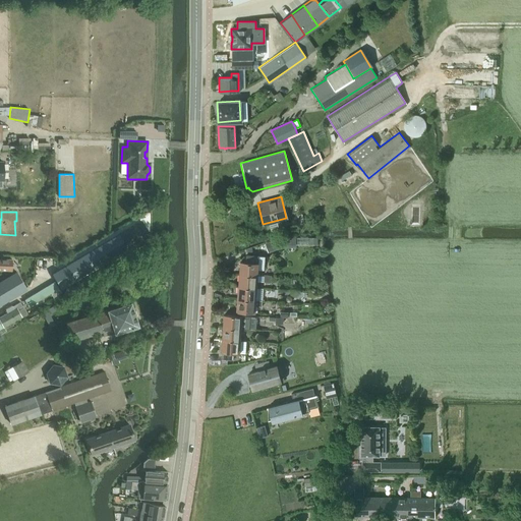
[(56,272),(51,275),(59,289),(64,286),(150,236),(140,221),(137,223),(56,272)]
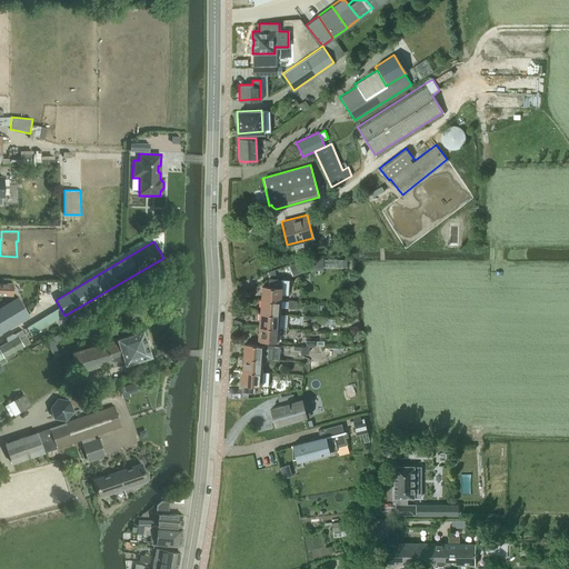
[(260,299),(280,301),(281,295),(287,295),(288,280),(268,278),(267,286),(261,286),(260,299)]
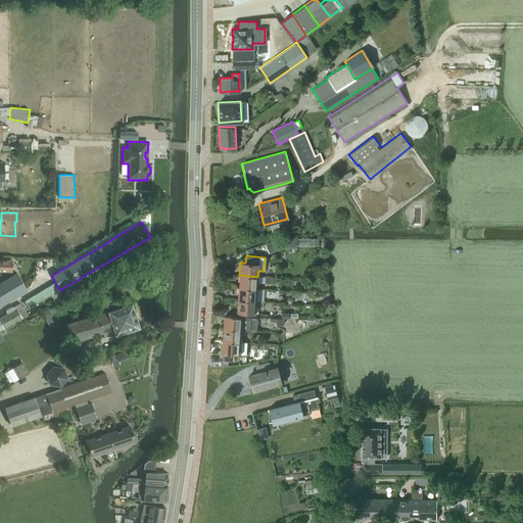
[(0,269),(11,270),(12,262),(0,260),(0,269)]
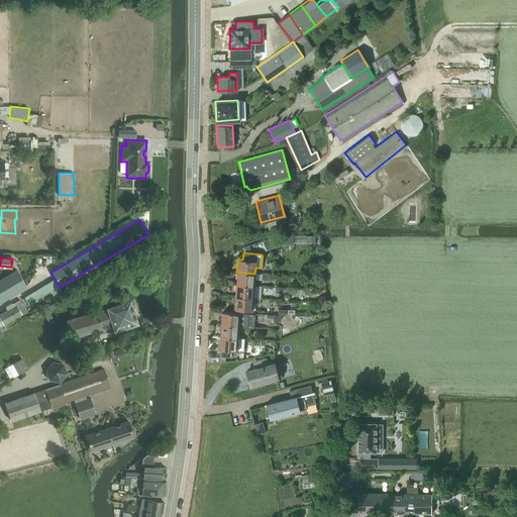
[(0,303),(27,288),(16,271),(0,280),(0,303)]
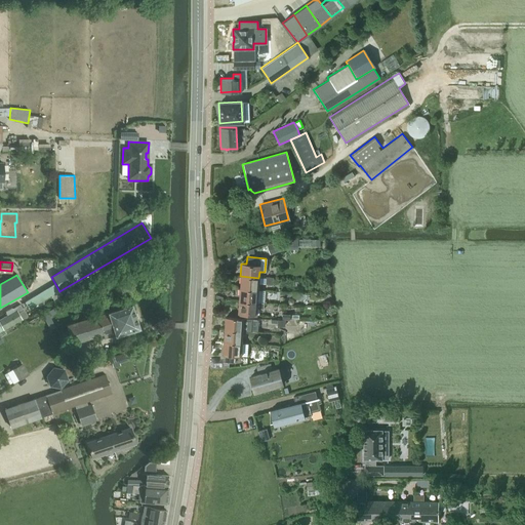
[(240,276),(240,288),(258,289),(258,284),(277,285),(277,277),(266,277),(266,278),(258,278),(240,276)]
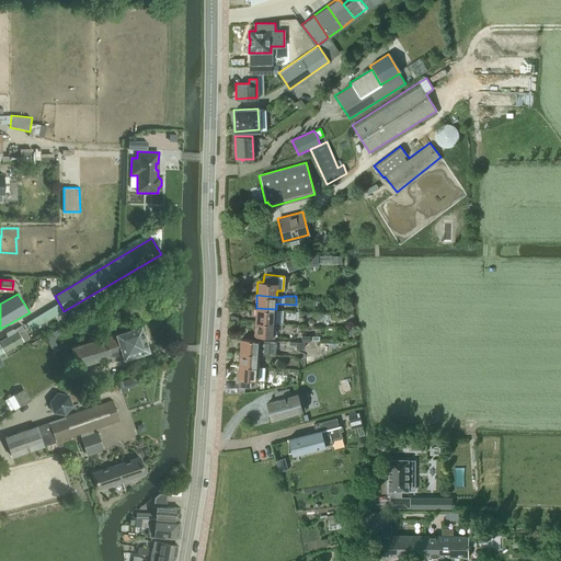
[(31,330),(63,310),(59,304),(26,323),(31,330)]
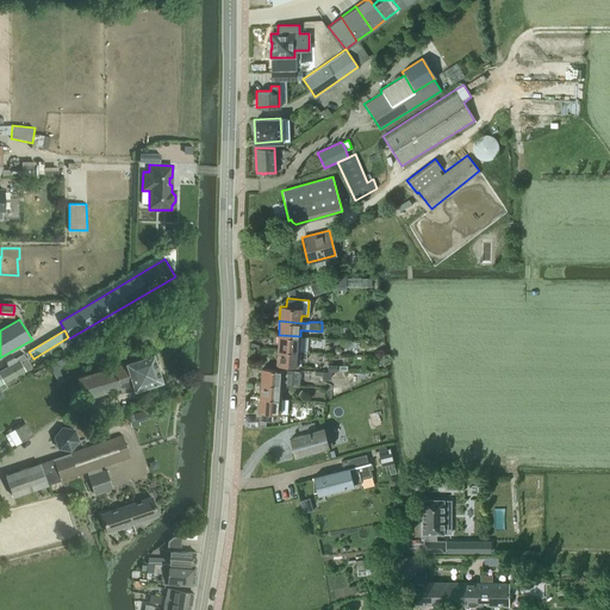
[(279,335),(278,349),(299,352),(299,343),(300,336),(279,335)]
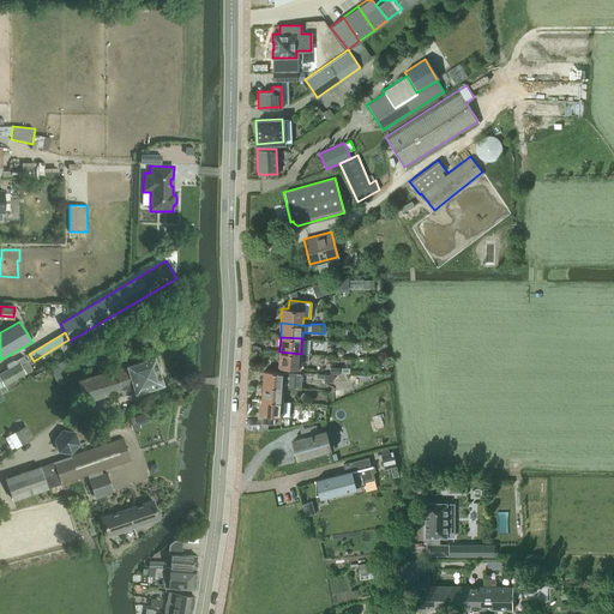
[(301,354),(280,351),(278,367),(300,368),(300,361),(308,361),(308,354),(301,354)]
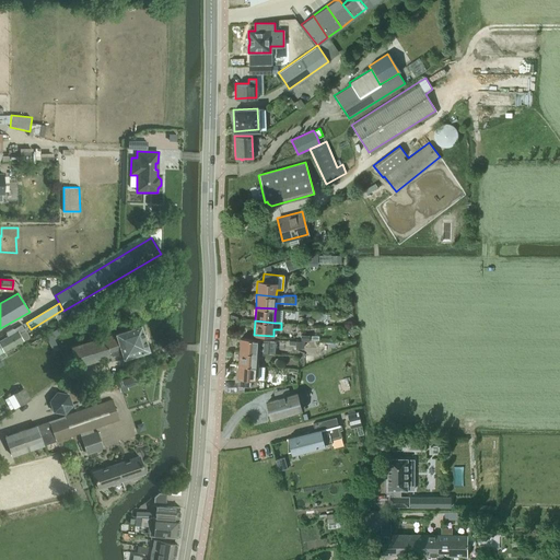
[(6,333),(6,334),(8,337),(0,340),(0,345),(3,351),(23,341),(19,334),(24,330),(21,325),(12,329),(6,333)]
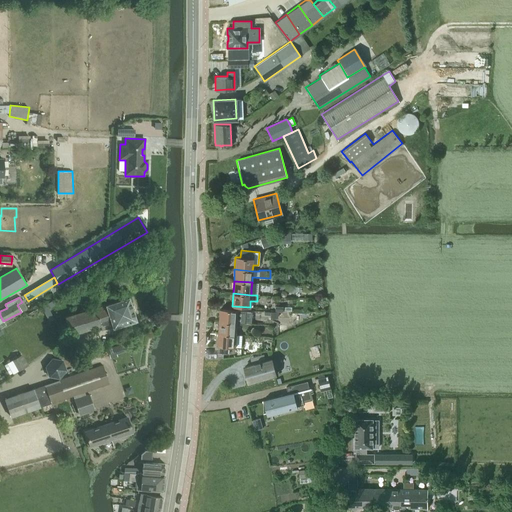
[(112,327),(135,320),(128,297),(64,317),(70,335),(110,323),(112,327)]
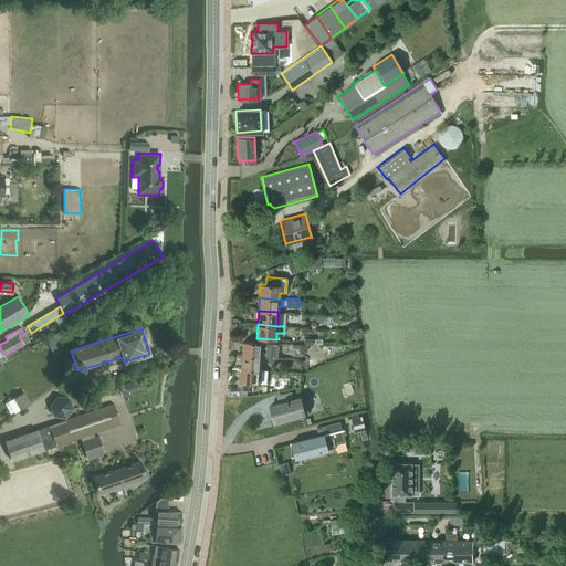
[(61,354),(54,342),(49,344),(55,357),(61,354)]
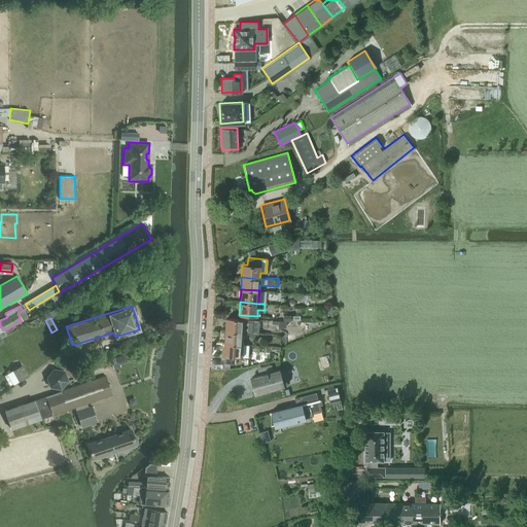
[(253,320),(226,318),(225,331),(244,332),(252,332),(253,320)]
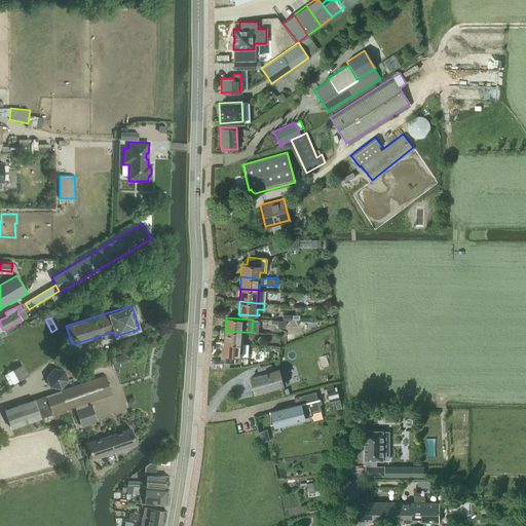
[(242,343),(243,332),(225,331),(224,342),(242,343)]
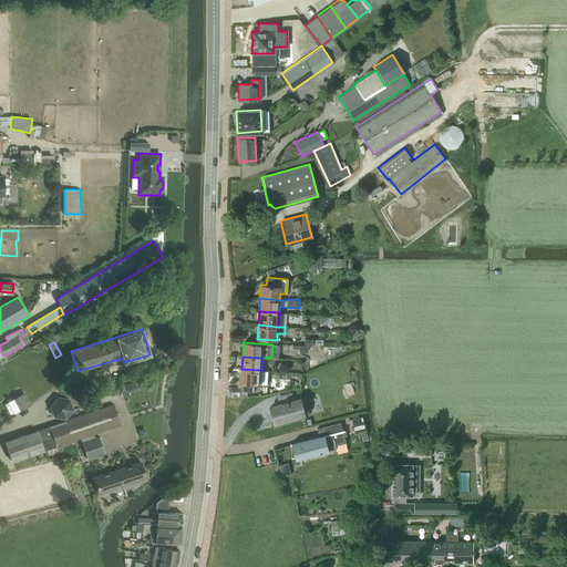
[(260,384),(261,370),(241,369),(240,382),(241,382),(241,390),(254,391),(254,383),(260,384)]
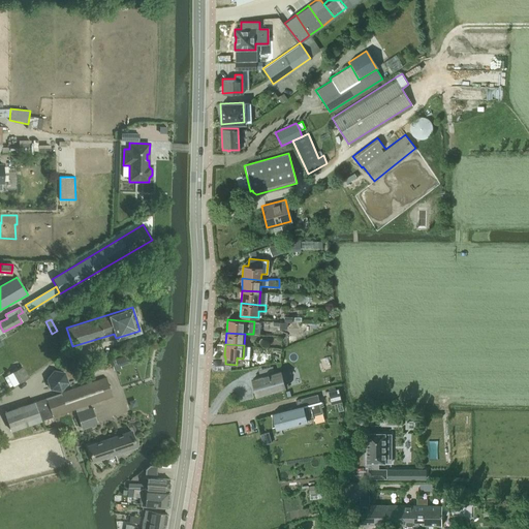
[(29,377),(22,367),(7,376),(14,387),(26,379),(29,377)]
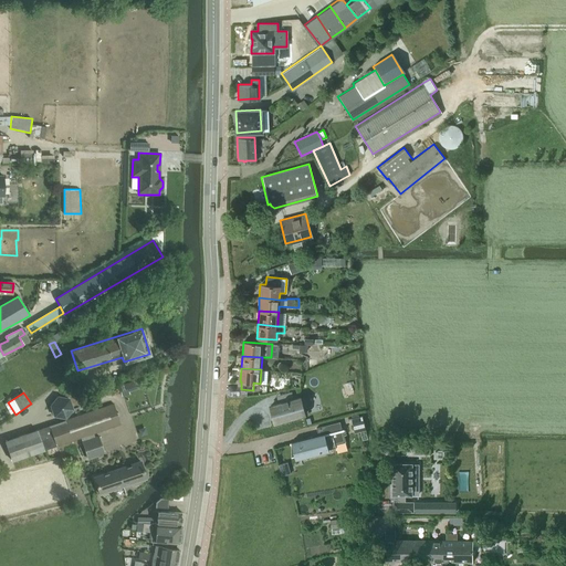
[(54,416),(65,418),(73,409),(69,399),(58,397),(51,406),(54,416)]
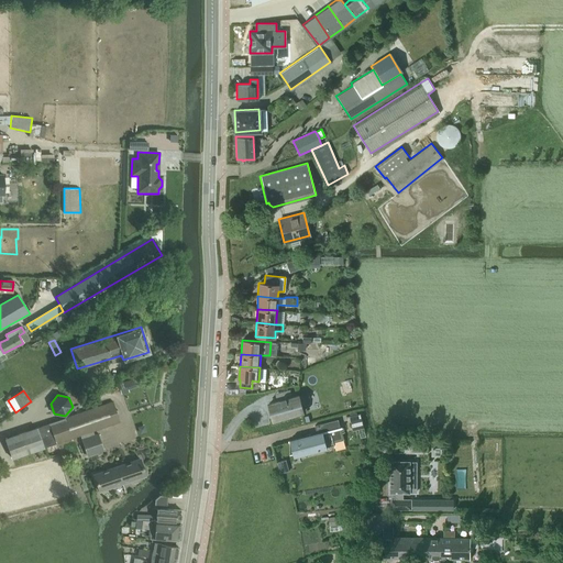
[(302,412),(301,406),(298,395),(291,396),(277,400),(268,403),(274,420),(302,412)]
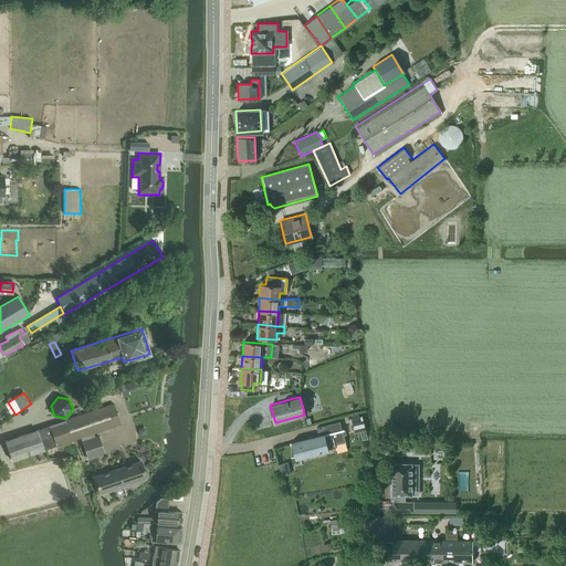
[(114,404),(38,430),(44,450),(121,425),(114,404)]
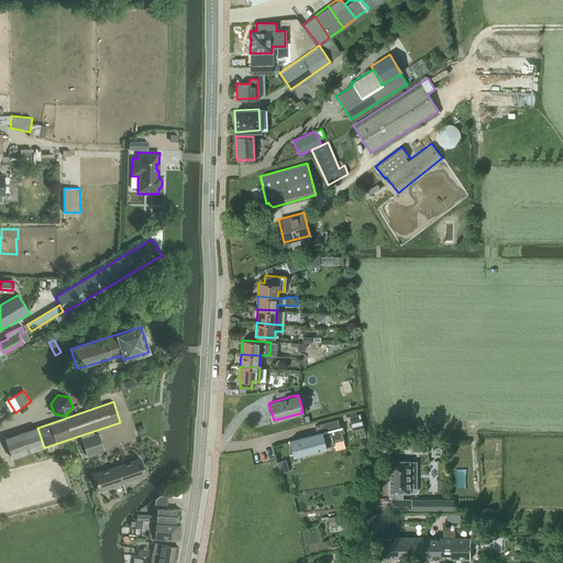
[(360,414),(349,417),(353,430),(357,429),(361,438),(366,437),(363,428),(360,414)]
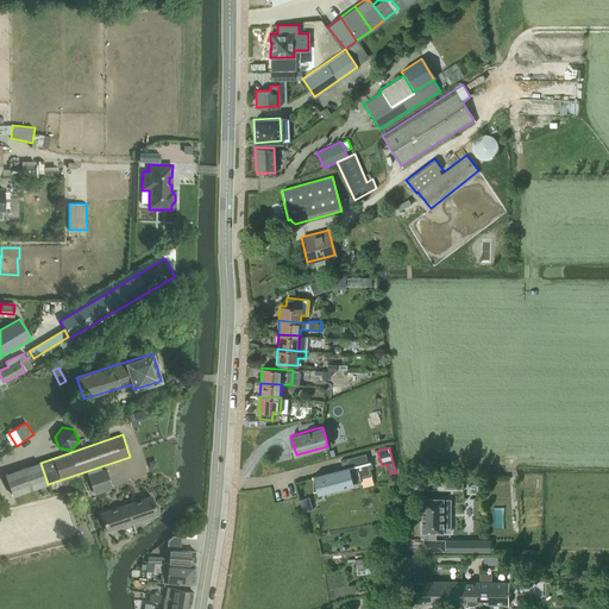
[(353,485),(362,483),(360,477),(372,475),(370,463),(371,463),(371,462),(369,462),(366,453),(341,458),(343,466),(312,476),(313,478),(314,477),(318,489),(318,494),(319,494),(331,491),(353,487),(353,485)]
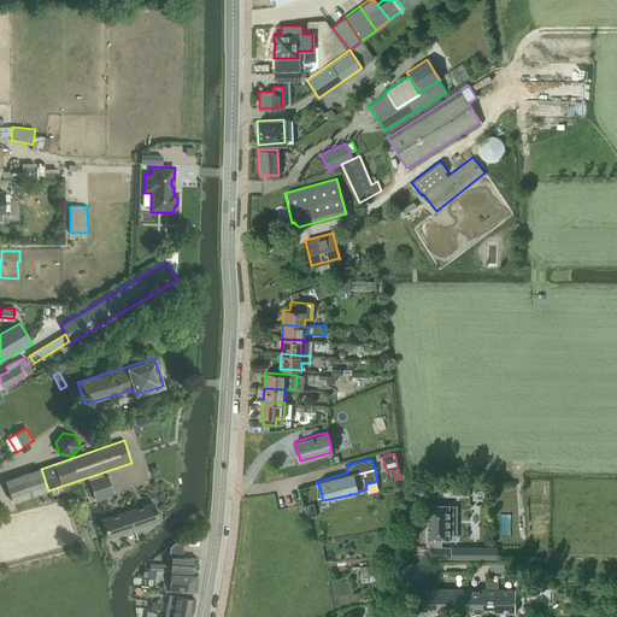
[(15,503),(48,491),(41,469),(6,481),(15,503)]
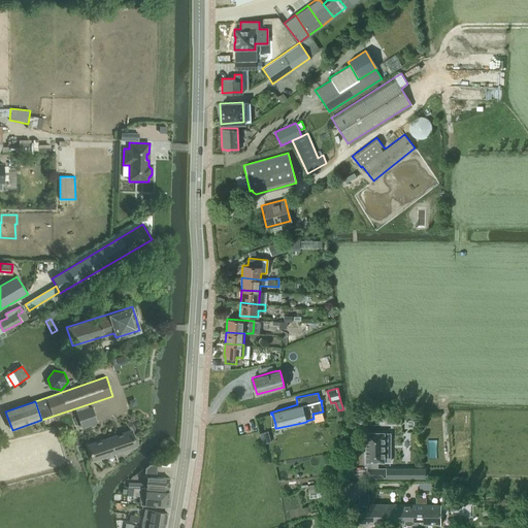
[(79,421),(94,416),(92,407),(76,413),(79,421)]
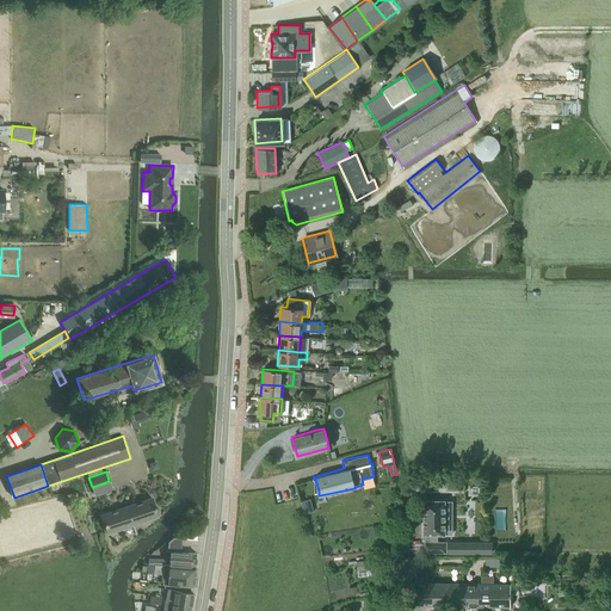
[(109,481),(92,487),(94,495),(112,489),(109,481)]
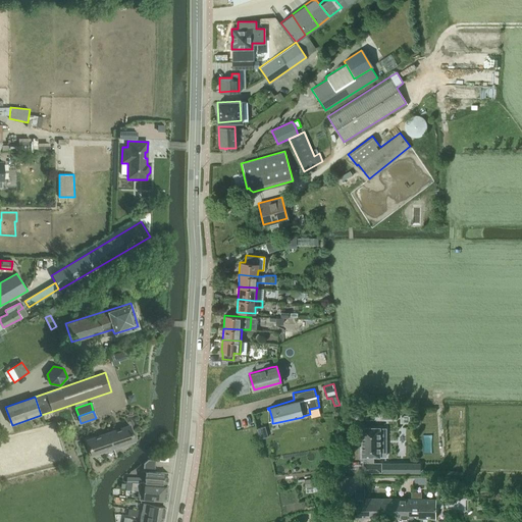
[(108,432),(113,449),(135,441),(129,425),(108,432)]
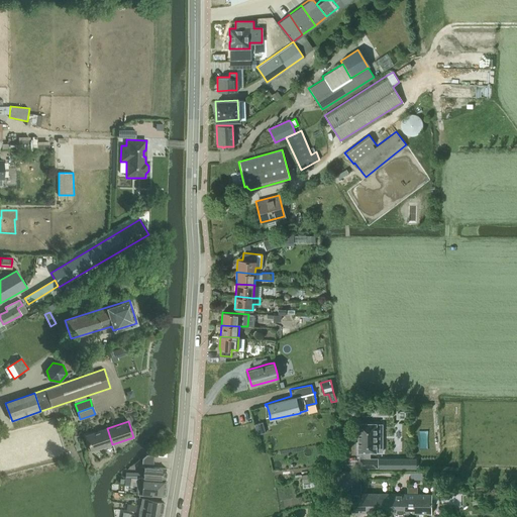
[(383,424),(358,424),(358,452),(359,452),(359,467),(377,467),(377,459),(370,458),(370,452),(383,452),(383,424)]
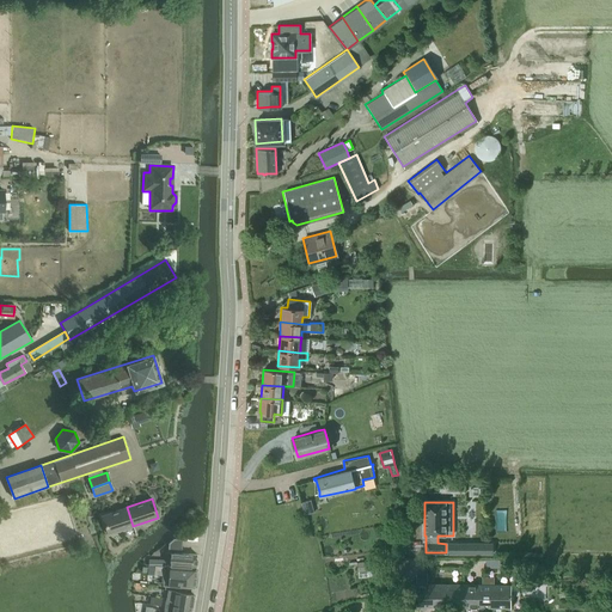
[(133,526),(127,507),(102,515),(108,534),(133,526)]
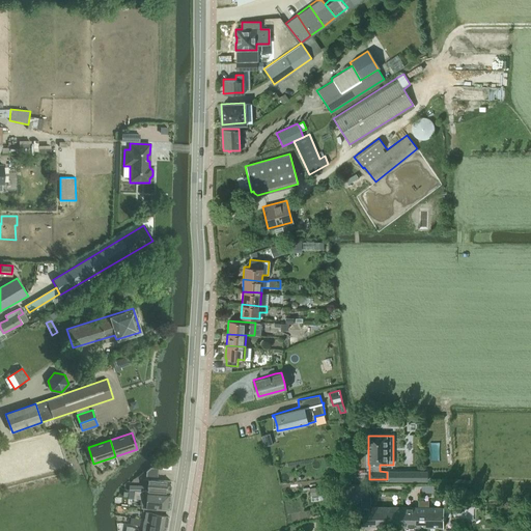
[(146,491),(170,493),(171,481),(158,480),(159,468),(150,467),(147,472),(146,480),(147,480),(147,488),(146,488),(146,491)]
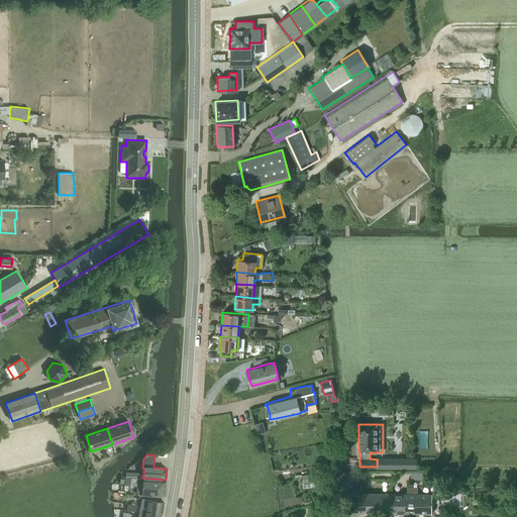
[(416,458),(380,458),(380,468),(416,468),(416,458)]
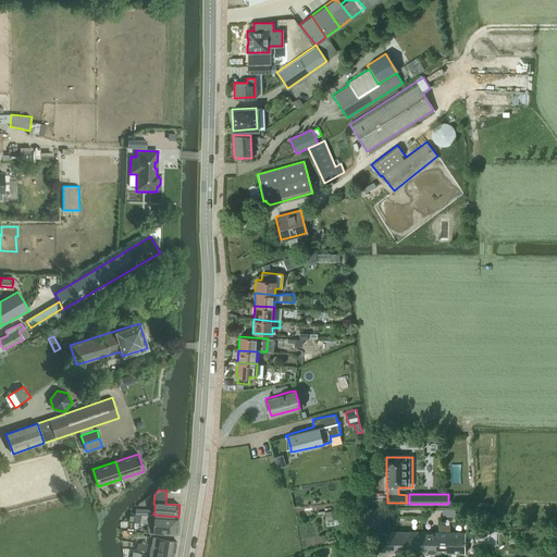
[(325,519),(339,517),(339,509),(324,511),(325,519)]
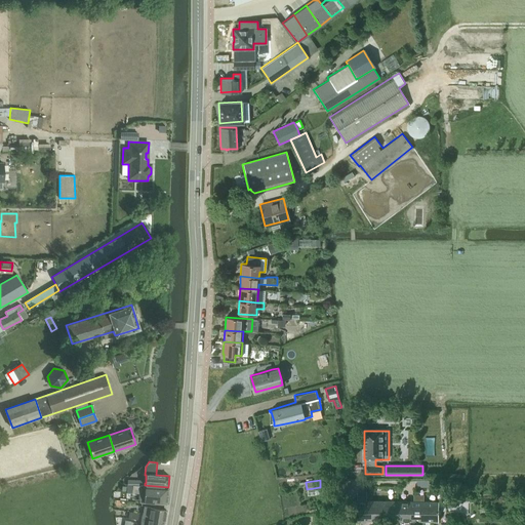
[(167,505),(168,487),(145,485),(143,502),(167,505)]
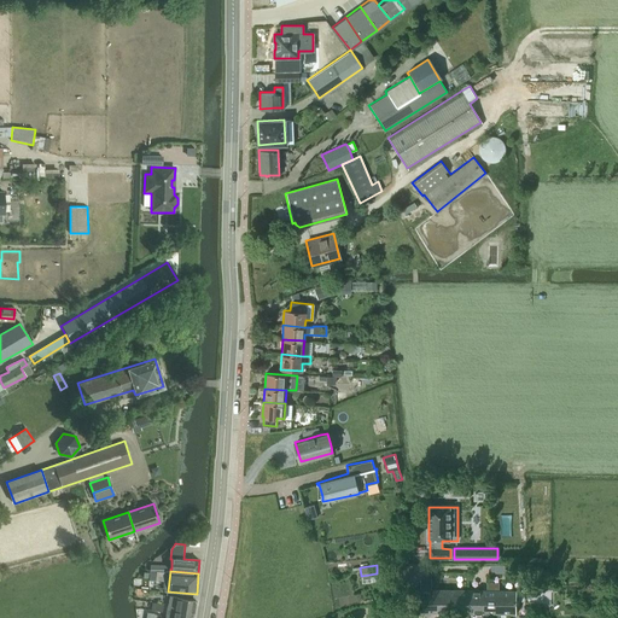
[(516,613),(516,590),(431,589),(431,578),(421,578),(420,589),(413,589),(413,612),(424,612),(426,616),(432,616),(435,612),(516,613)]
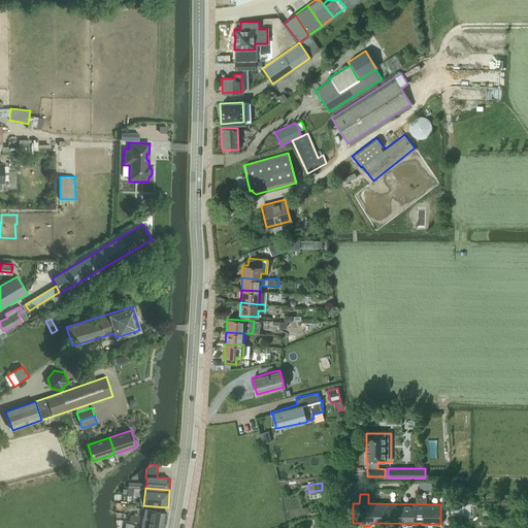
[(142,520),(165,524),(167,513),(144,509),(142,520)]
